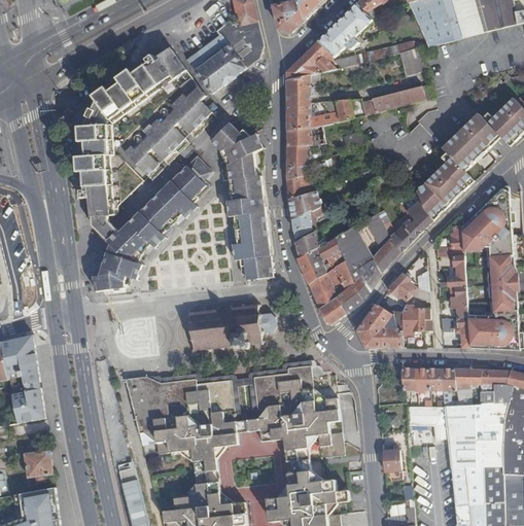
[(232,0),(238,23),(232,25),(229,22),(215,31),(218,34),(185,59),(194,69),(194,71),(210,93),(222,84),(223,86),(235,77),(235,75),(258,58),(264,46),(251,0),(232,0)]
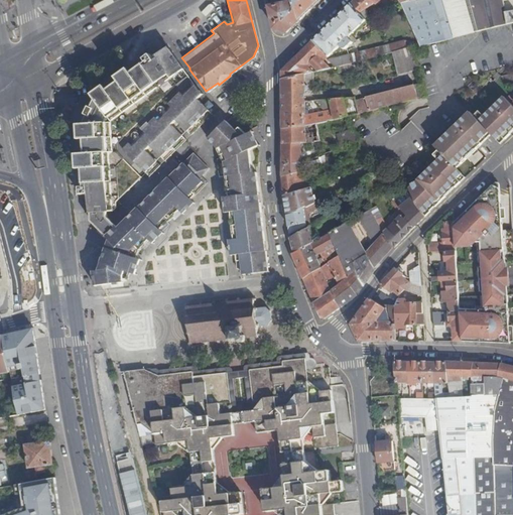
[(284,31),(297,19),(290,0),(267,6),(272,28),(284,31)]
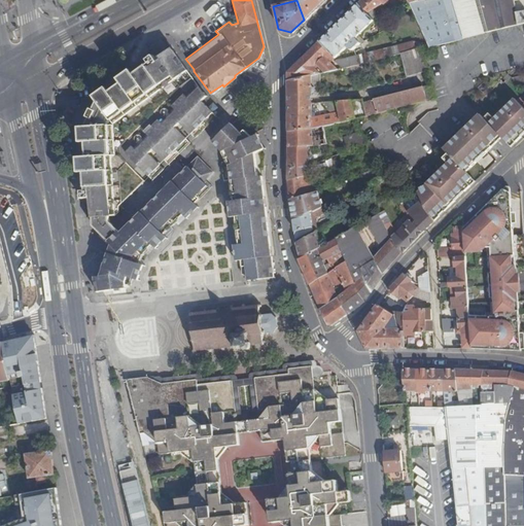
[(297,0),(304,20),(322,0),(297,0)]
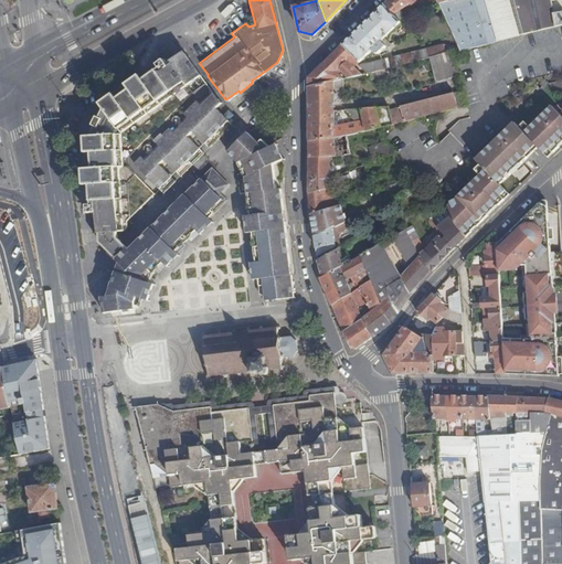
[(384,0),(381,3),(398,21),(403,17),(396,10),(405,2),(407,3),(411,0),(384,0)]
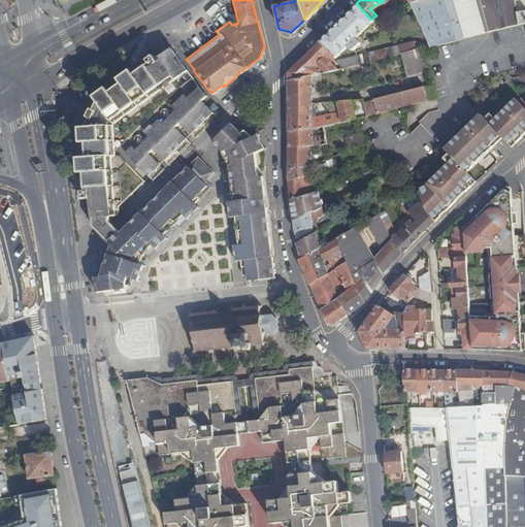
[(407,2),(427,44),(427,46),(518,24),(516,12),(514,0),(419,0),(409,2),(407,2)]
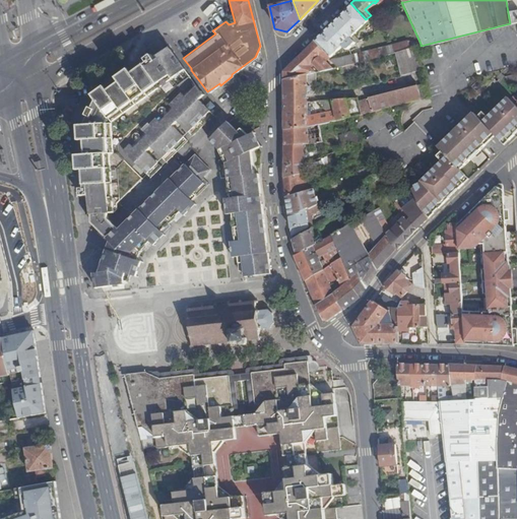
[(350,3),(314,40),(328,55),(342,41),(343,44),(344,46),(348,45),(353,40),(349,35),(366,19),(350,3)]
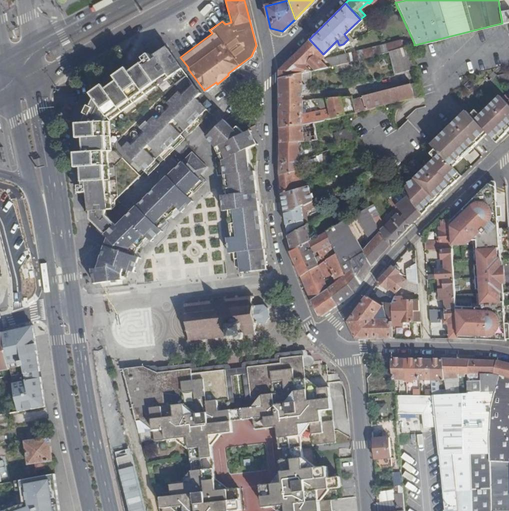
[(502,23),(508,22),(508,17),(507,11),(500,12),(502,23)]
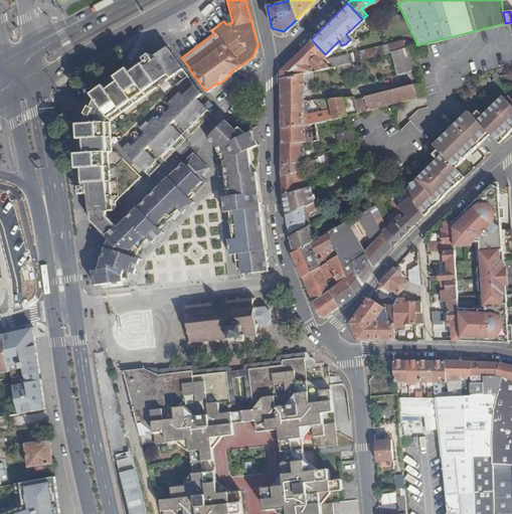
[(325,54),(311,39),(279,70),(280,78),(302,72),(309,70),(332,65),(326,59),(323,56),(325,54)]
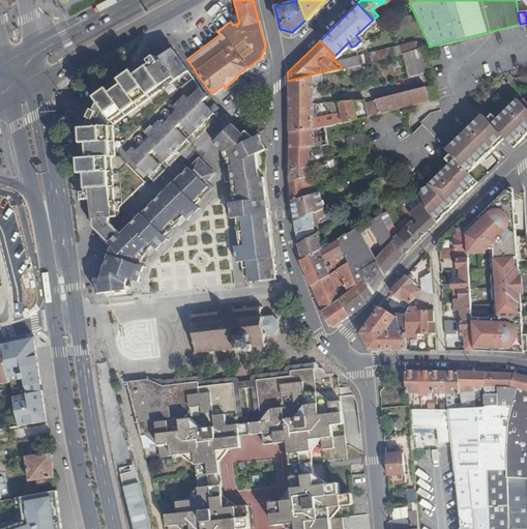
[(413,40),(335,61),(342,67),(344,66),(371,60),(376,59),(401,53),(421,49),(429,47),(429,45),(413,40)]
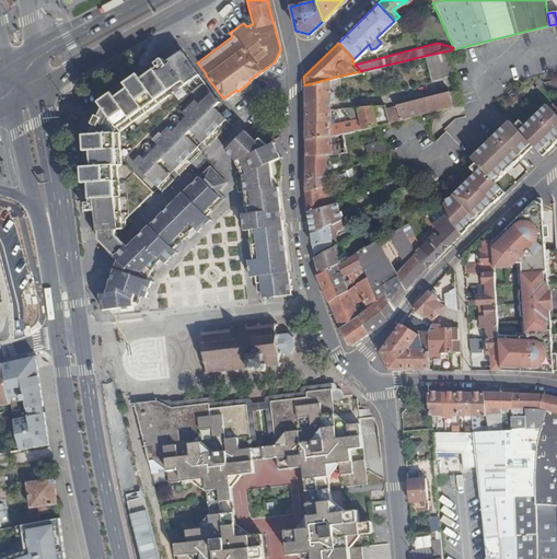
[(451,73),(445,51),(424,56),(428,78),(451,73)]
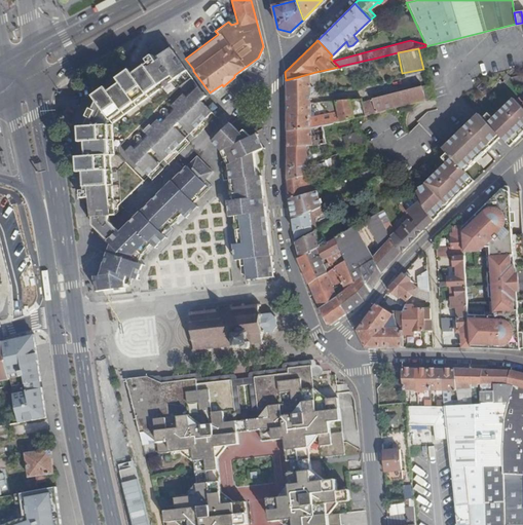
[(90,224),(94,227),(105,216),(118,202),(135,186),(146,175),(156,164),(161,159),(183,138),(188,133),(189,133),(197,124),(195,114),(203,111),(203,106),(199,101),(204,97),(197,86),(170,50),(154,62),(150,54),(144,60),(148,66),(97,105),(94,111),(88,109),(85,116),(90,119),(87,126),(89,155),(85,156),(86,166),(87,190),(78,190),(79,197),(87,197),(88,216),(90,217),(90,224)]
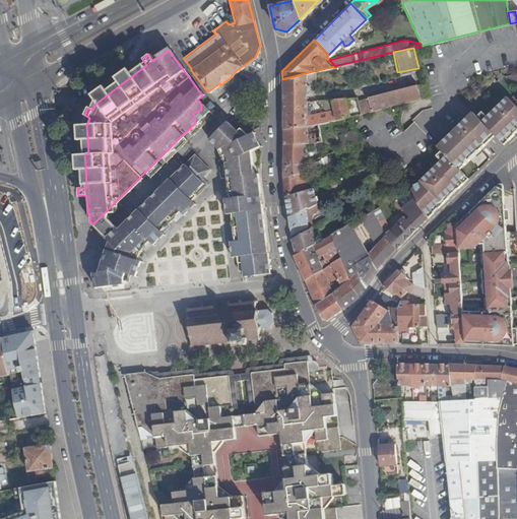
[(364,59),(337,65),(338,71),(365,65),(364,59)]
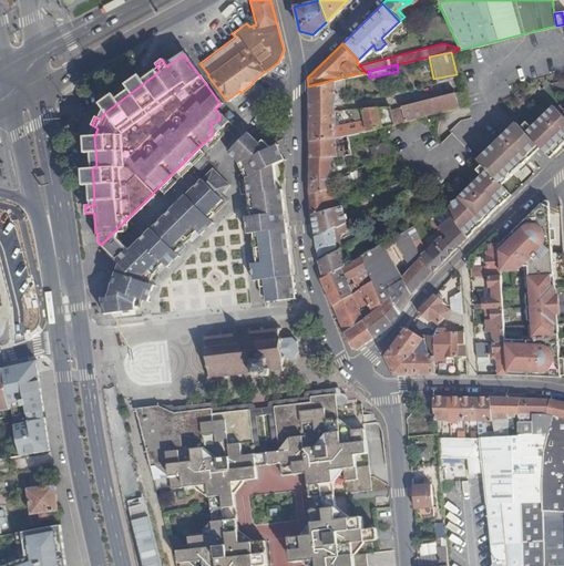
[(332,111),(332,100),(336,99),(341,98),(340,78),(332,80),(308,86),(308,140),(329,137),(347,134),(377,126),(401,121),(400,116),(398,116),(395,107),(389,109),(390,116),(382,119),(378,119),(376,107),(360,109),(362,120),(332,126),(332,111)]
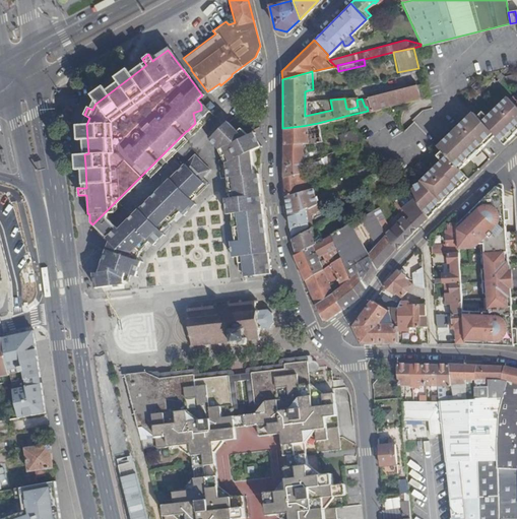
[(516,78),(516,71),(504,75),(507,81),(516,78)]
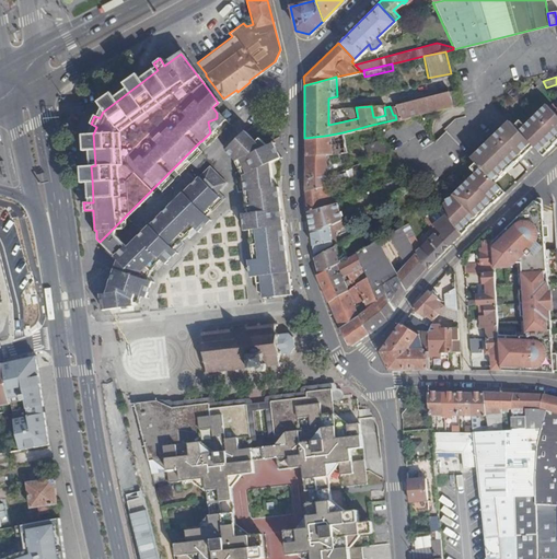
[(443,78),(438,79),(440,91),(447,90),(443,78)]
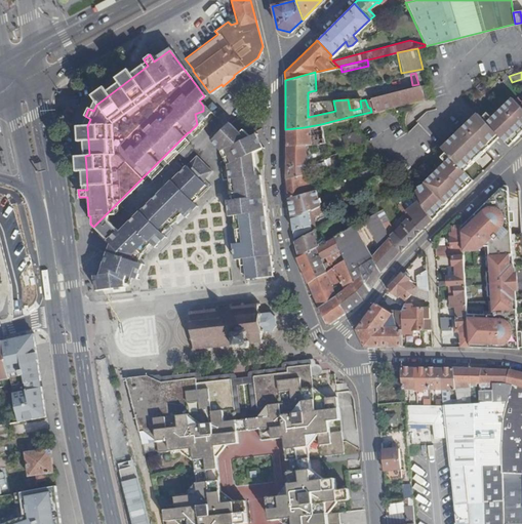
[(423,98),(430,96),(427,84),(419,86),(423,98)]
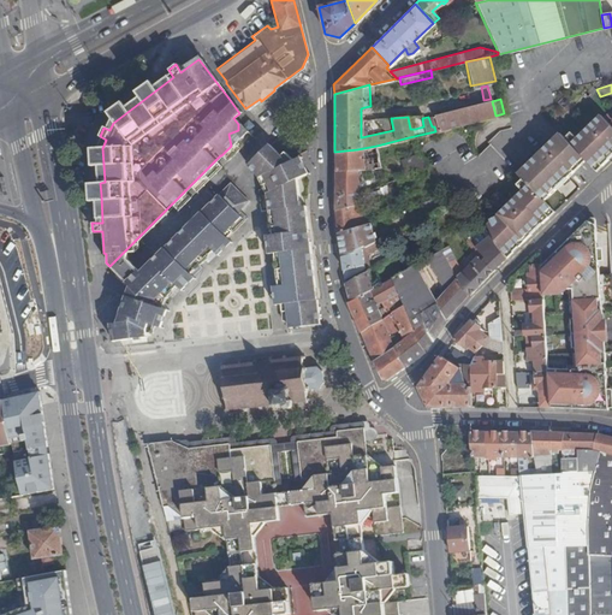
[(433,116),(438,131),(495,116),(492,101),(433,116)]
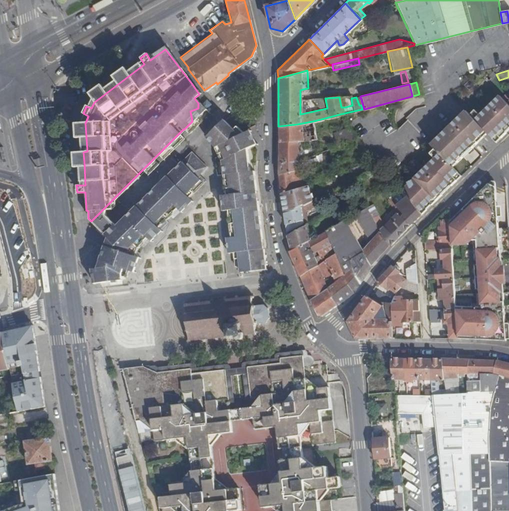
[(508,95),(506,91),(499,97),(502,100),(508,95)]
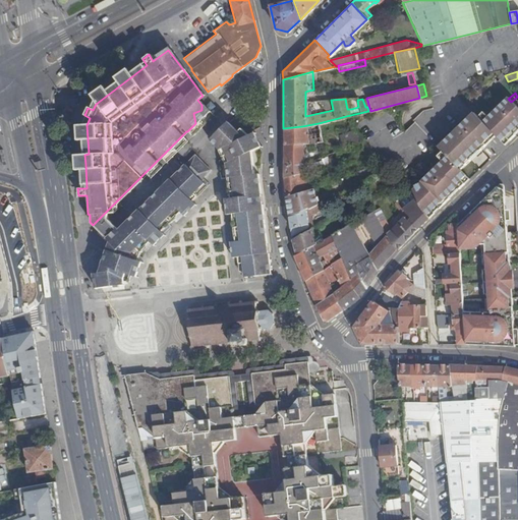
[(504,142),(517,128),(517,108),(511,102),(508,99),(506,97),(501,102),(499,101),(496,104),(496,109),(493,112),(492,111),(486,116),(483,119),(486,121),(494,127),(504,142)]
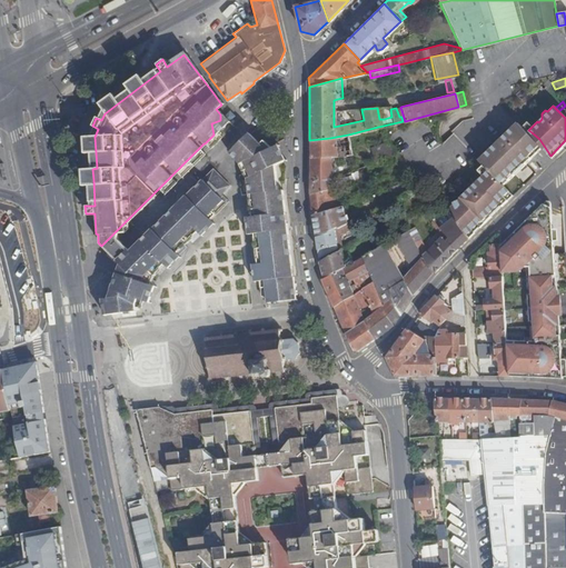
[(380,108),(384,119),(391,117),(390,109),(389,107),(380,108)]
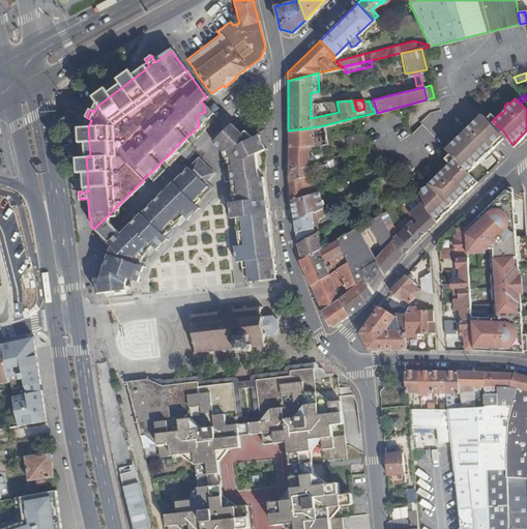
[(337,101),(311,104),(311,118),(339,112),(337,101)]
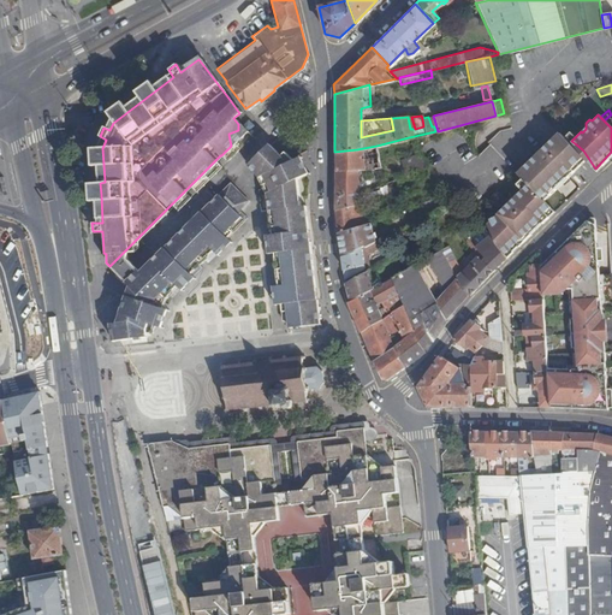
[(245,131),(238,124),(238,130),(229,134),(231,146),(245,131)]
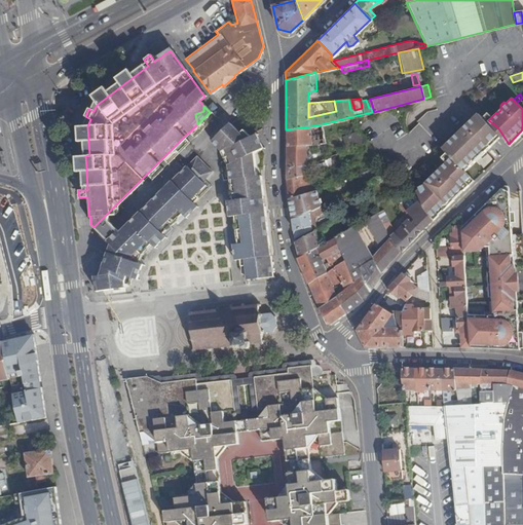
[(213,116),(210,112),(197,124),(189,133),(192,137),(213,116)]
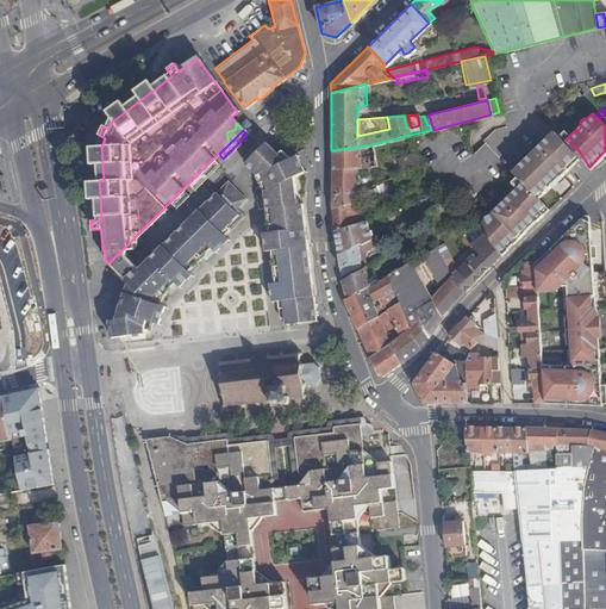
[(569,136),(563,131),(557,137),(563,142),(566,140),(569,136)]
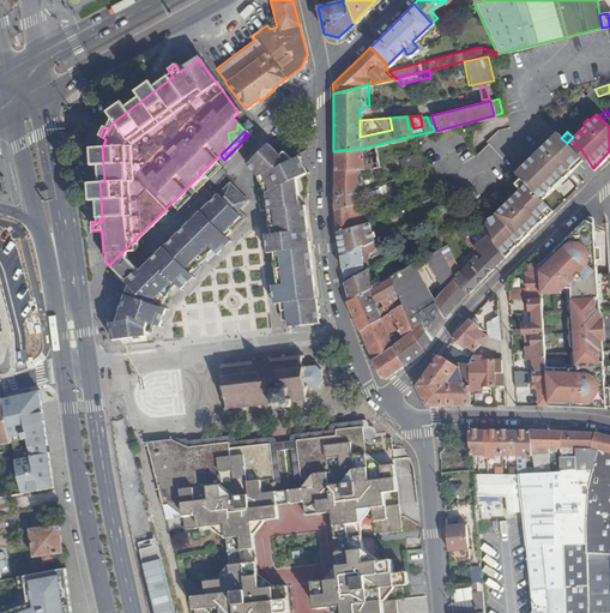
[(560,151),(573,143),(569,140),(567,143),(561,138),(556,133),(547,142),(544,144),(545,145),(541,150),(535,150),(532,151),(531,158),(527,162),(526,161),(513,174),(517,178),(519,175),(560,151)]
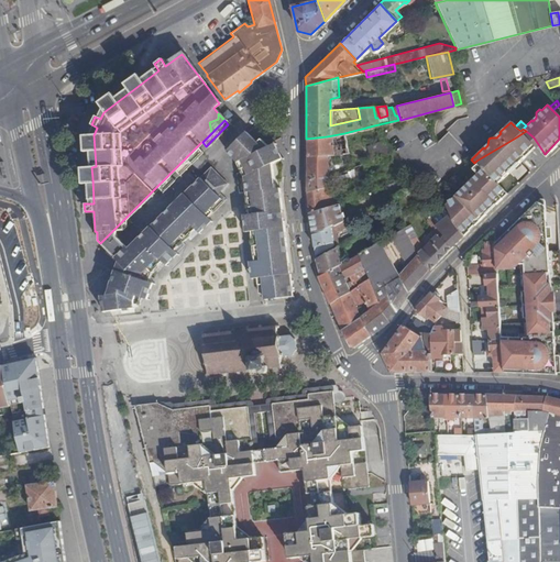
[(246,131),(226,152),(234,163),(238,168),(241,176),(244,193),(241,193),(252,276),(255,277),(257,290),(262,293),(262,298),(291,295),(284,239),(278,190),(274,190),(271,166),(282,161),(274,145),(267,149),(260,139),(255,143),(246,131)]
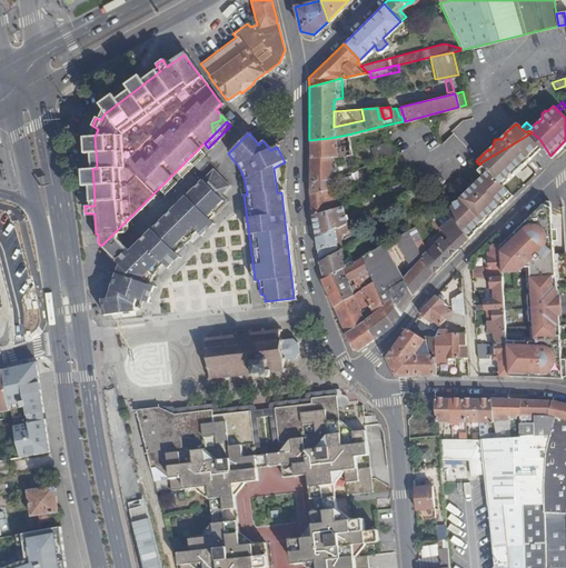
[(549,157),(550,156),(539,139),(532,132),(519,140),(482,162),(503,186),(508,177),(533,153),(539,147),(549,157)]
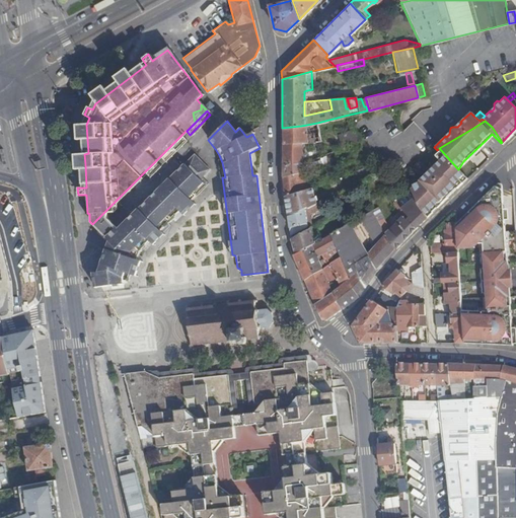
[(301,126),(282,128),(282,164),(300,161),(301,143),(308,143),(320,140),(317,123),(301,126)]
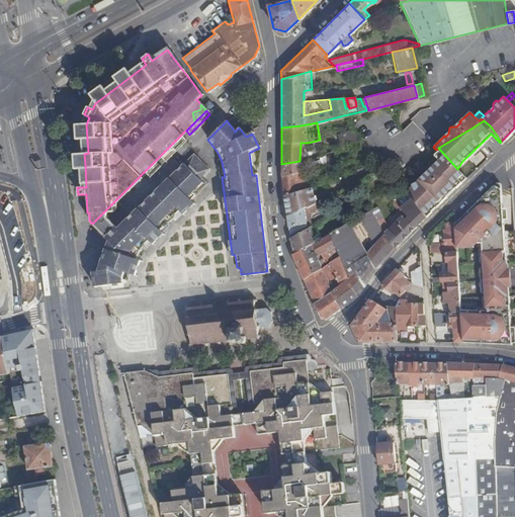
[(342,146),(358,140),(352,130),(336,135),(342,146)]
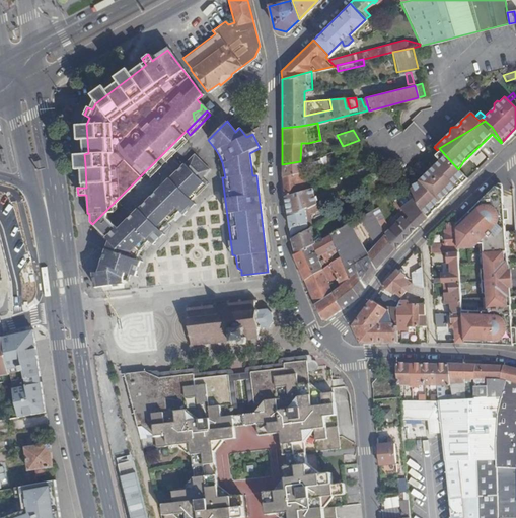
[(185,140),(190,135),(187,131),(186,131),(180,136),(185,140)]
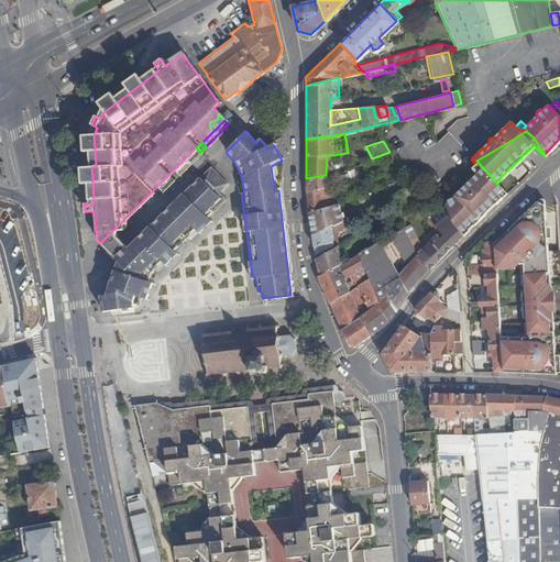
[(185,167),(200,152),(196,147),(173,171),(177,175),(185,167)]
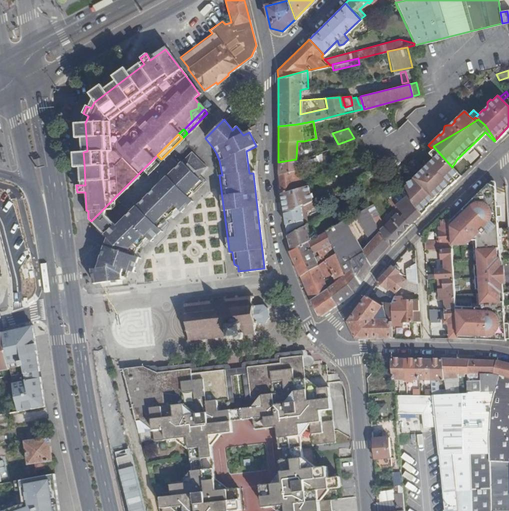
[(419,215),(459,175),(452,167),(433,146),(431,148),(432,149),(437,154),(432,159),(428,163),(428,164),(424,168),(420,168),(418,170),(417,173),(417,176),(413,178),(412,178),(410,180),(405,183),(406,184),(403,187),(407,196),(413,205),(419,215)]
